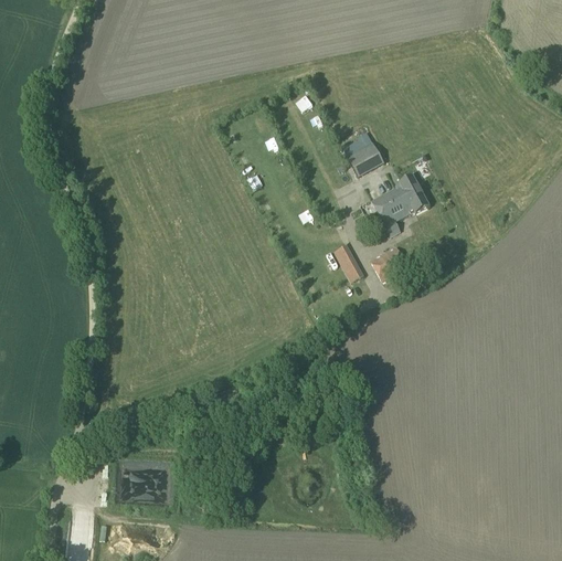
[(484,108),(470,116),(478,128),(491,120),(484,108)]
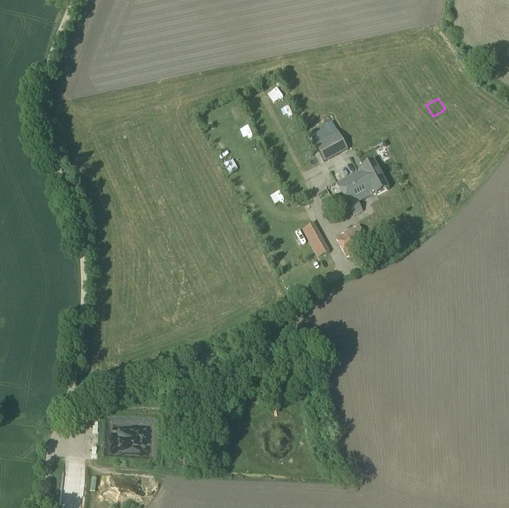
[(327,160),(350,147),(335,121),(312,134),(327,160)]
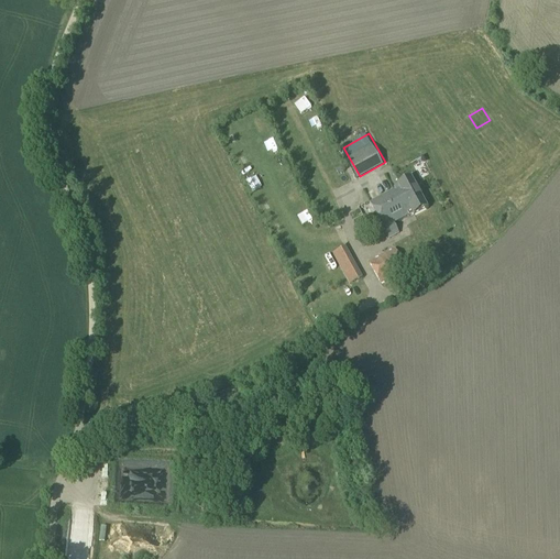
[(281,135),(274,136),(277,151),(284,150),(281,135)]
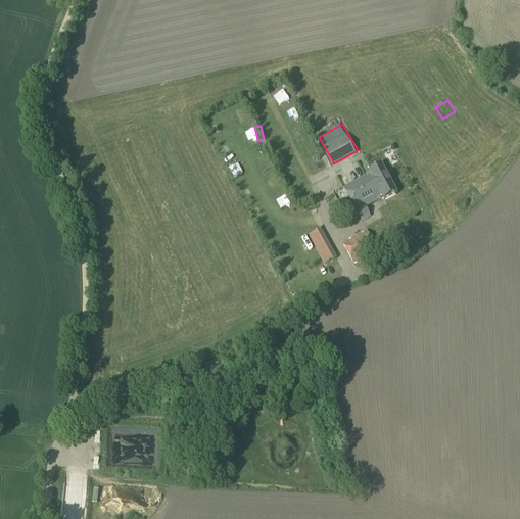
[(258,146),(263,156),(272,153),(268,142),(258,146)]
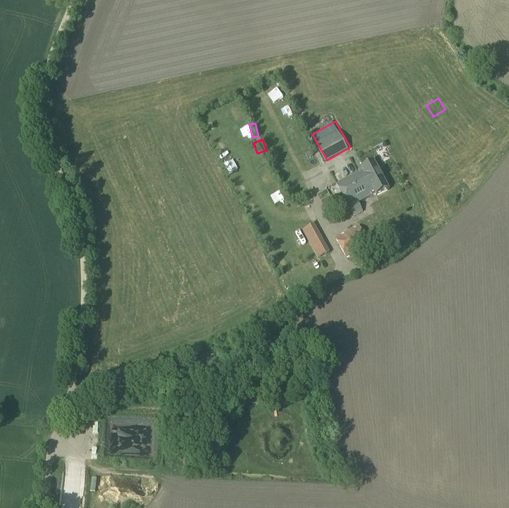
[(378,192),(390,186),(376,159),(364,166),(365,167),(338,182),(355,214),(364,210),(360,199),(377,190),(378,192)]
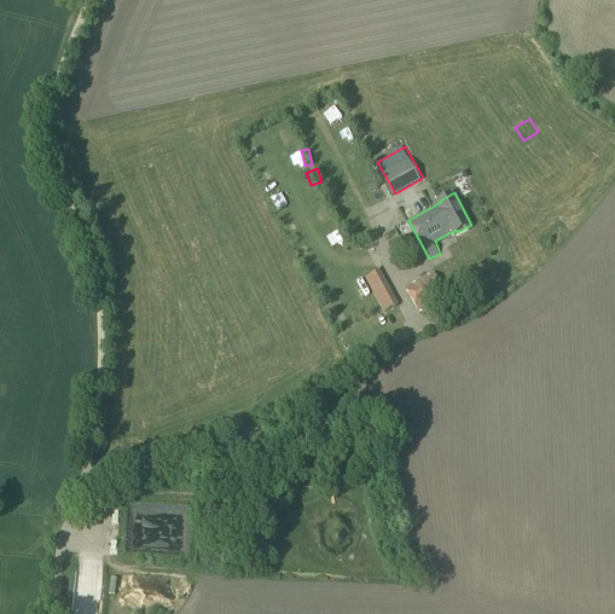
[(337,226),(342,239),(349,237),(343,224),(337,226)]
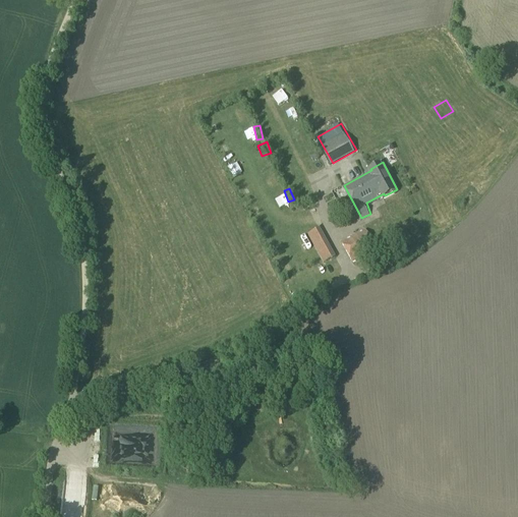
[(326,261),(338,253),(322,225),(309,232),(326,261)]
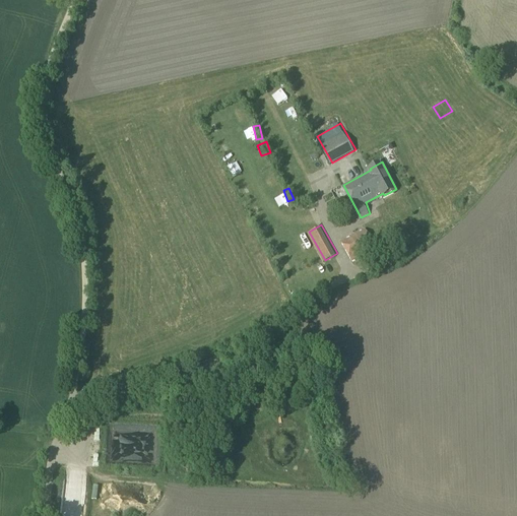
[(353,257),(377,245),(367,227),(343,239),(353,257)]
